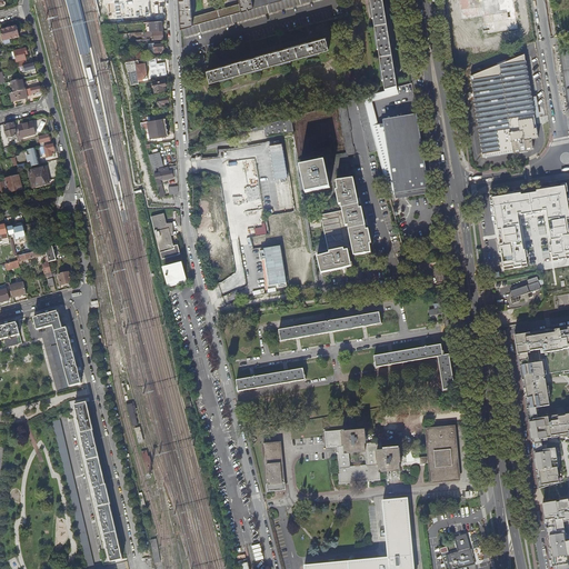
[(178,0),(180,30),(183,29),(285,0),(178,0)]
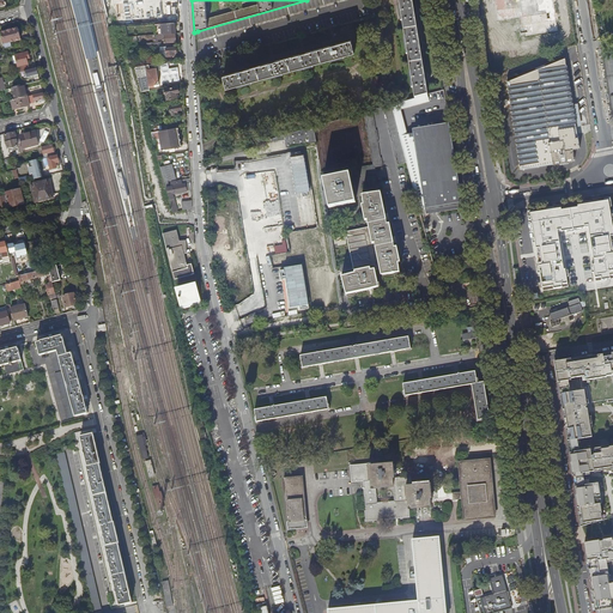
[(307,0),(198,31),(200,40),(339,0),(307,0)]
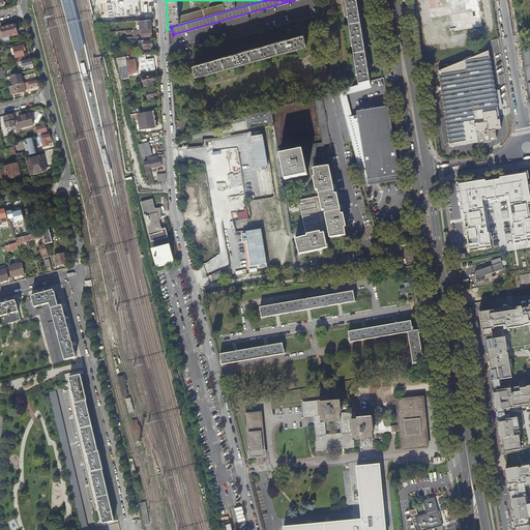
[(357,76),(358,85),(370,81),(367,68),(371,68),(370,64),(367,64),(363,40),(365,39),(364,36),(362,36),(358,11),(360,11),(359,7),(357,8),(355,0),(344,0),(346,4),(344,5),(347,19),(348,19),(350,33),(349,34),(351,48),(352,47),(355,62),(354,62),(356,76),(357,76)]
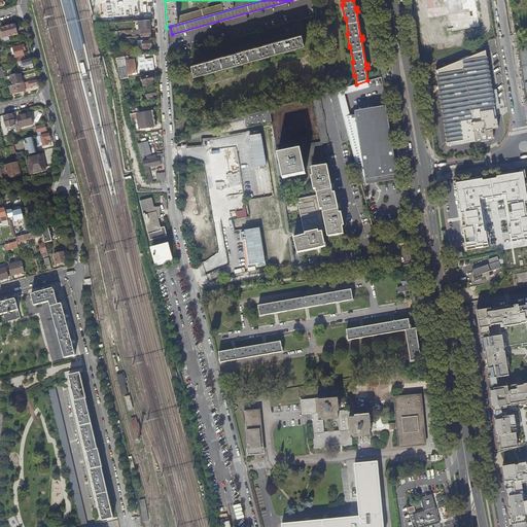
[(425,0),(428,19),(449,15),(451,24),(448,25),(449,29),(452,28),(452,31),(480,26),(475,0),(425,0)]
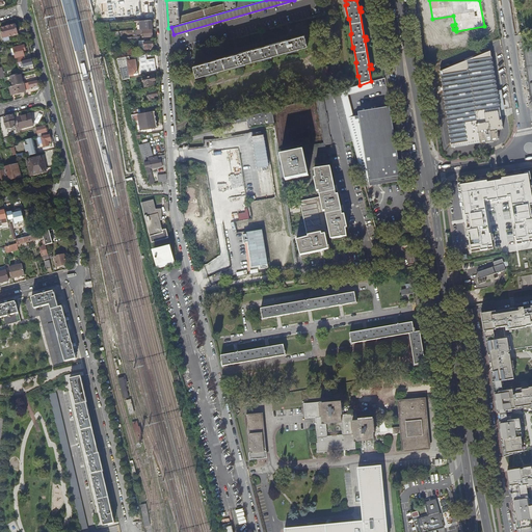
[(145,21),(140,21),(140,29),(152,29),(151,20),(145,21)]
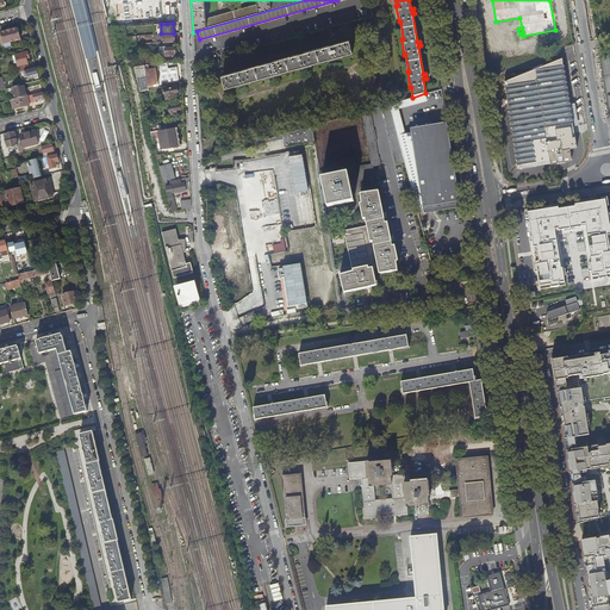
[(1,32),(4,43),(4,44),(22,39),(18,27),(1,32)]
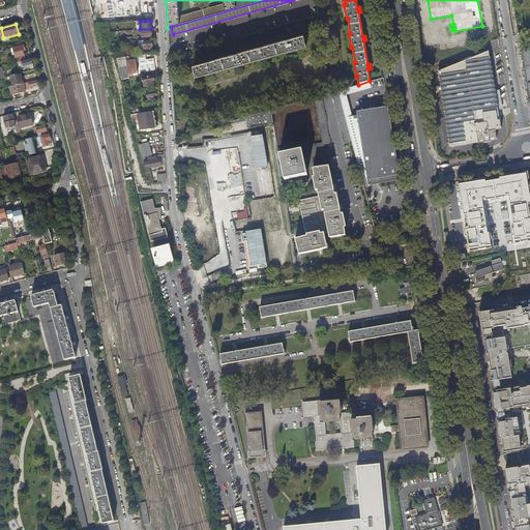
[(140,29),(134,30),(134,34),(142,34),(142,37),(152,36),(151,29),(140,29)]
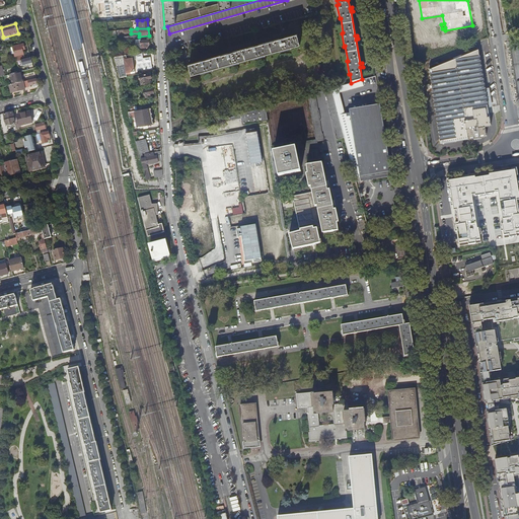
[(116,30),(107,30),(110,42),(119,42),(116,30)]
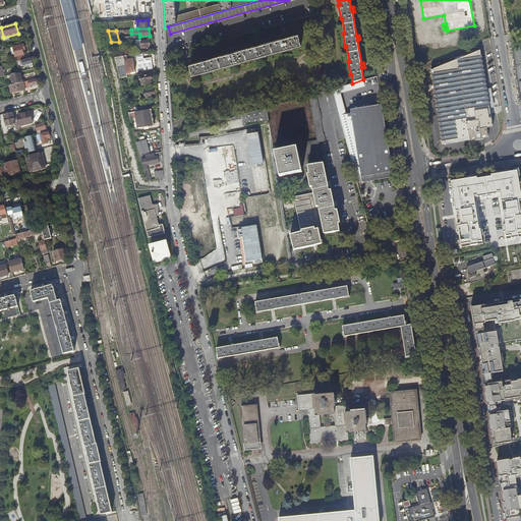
[(298,34),(189,64),(192,75),(201,72),(203,73),(214,70),(214,69),(228,65),(229,66),(240,63),(240,61),(253,58),(254,59),(267,56),(266,54),(280,51),(281,52),(292,49),(292,47),(301,45),(298,34)]
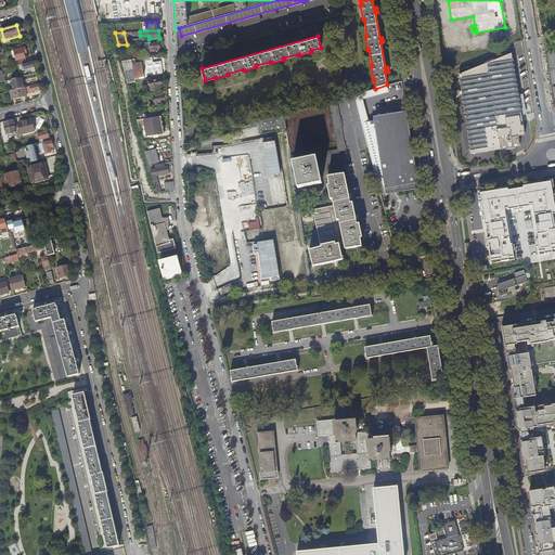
[(151,42),(145,43),(145,52),(158,51),(158,48),(159,48),(159,43),(151,44),(151,42)]
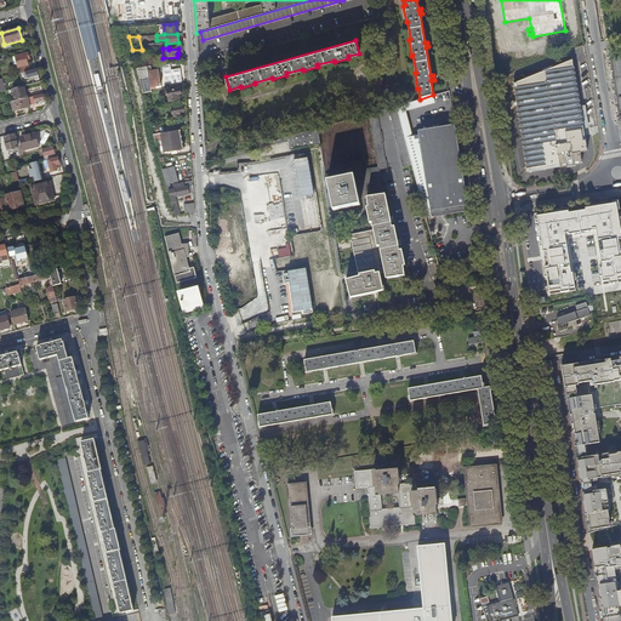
[(27,60),(30,60),(28,53),(11,57),(13,64),(15,66),(17,64),(18,68),(28,66),(27,60)]
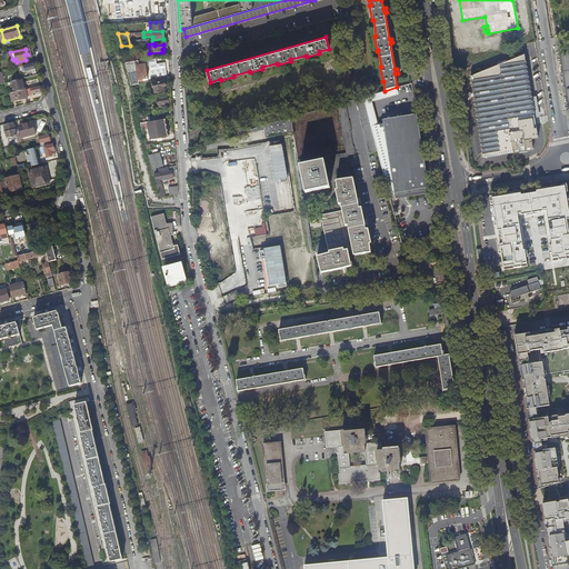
[(513,151),(526,149),(525,137),(530,136),(531,138),(538,137),(523,53),(470,75),(475,98),(473,98),(483,158),(513,152),(513,151)]
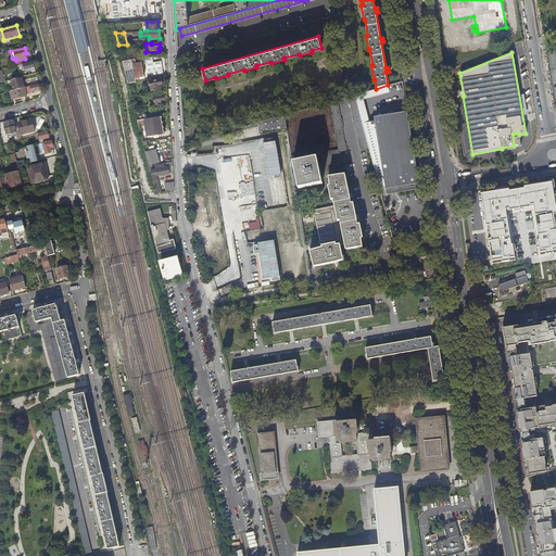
[(136,59),(123,61),(125,71),(134,68),(135,80),(140,79),(140,77),(144,76),(142,62),(137,62),(136,59)]
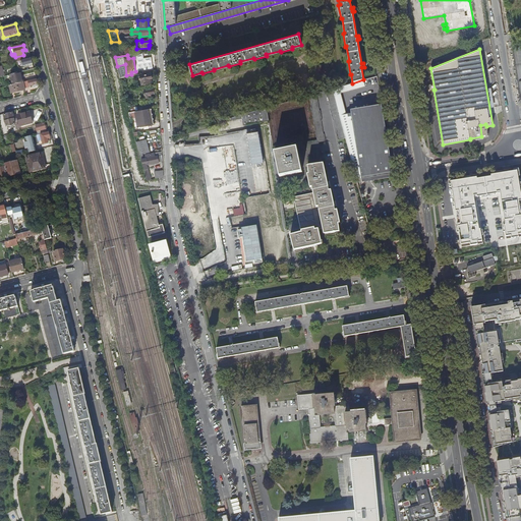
[(10,74),(13,84),(22,82),(20,72),(10,74)]
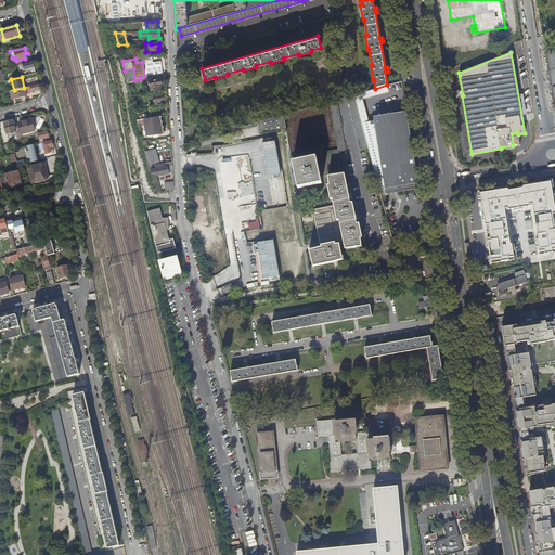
[(162,78),(150,80),(152,90),(160,89),(159,85),(162,84),(163,84),(162,78)]
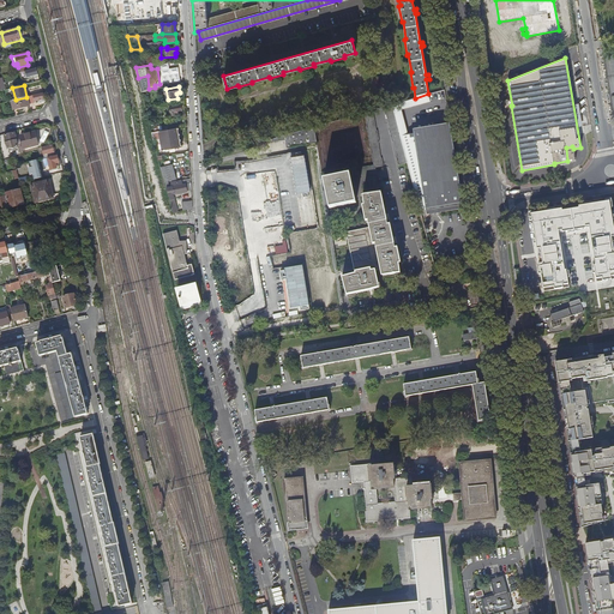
[(41,103),(46,102),(43,94),(32,96),(34,101),(40,100),(41,103)]
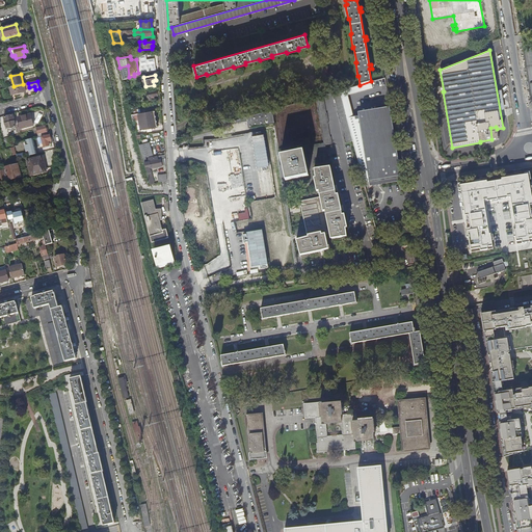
[(346,113),(347,118),(354,117),(349,96),(373,88),(371,82),(340,90),(346,113)]
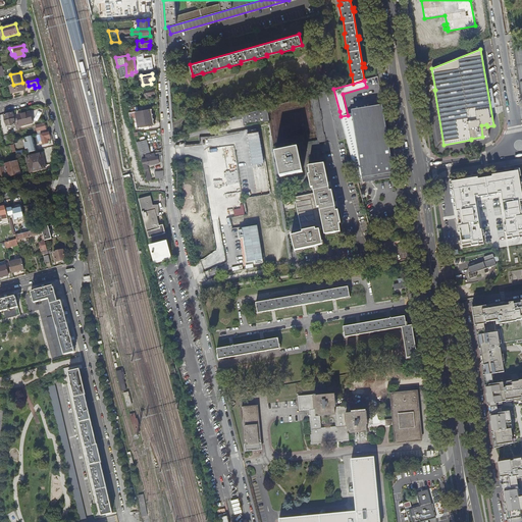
[(13,85),(9,86),(11,94),(25,91),(24,88),(23,83),(22,83),(13,85)]
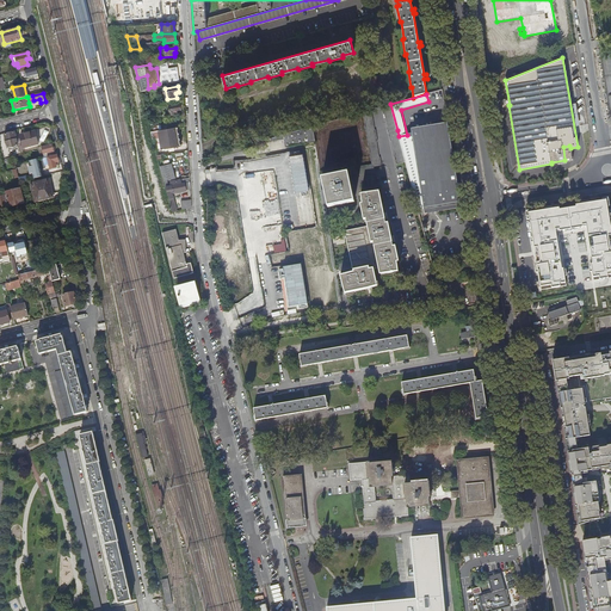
[(184,100),(177,102),(178,105),(170,106),(171,116),(178,115),(178,110),(181,110),(180,105),(185,104),(184,100)]
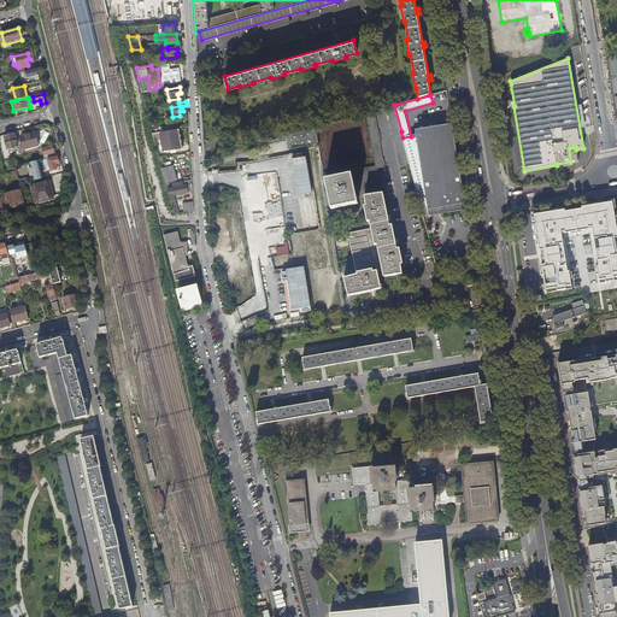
[(400,166),(410,164),(403,137),(401,131),(394,105),(385,109),(387,117),(388,117),(392,131),(392,133),(394,144),(395,144),(399,159),(398,159),(400,166)]
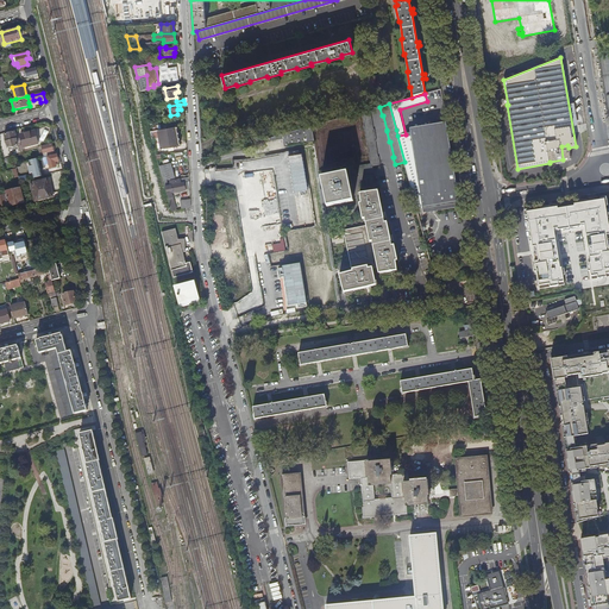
[(370,110),(362,112),(370,164),(371,167),(380,165),(378,157),(377,157),(375,143),(376,142),(374,130),(374,131),(370,110)]
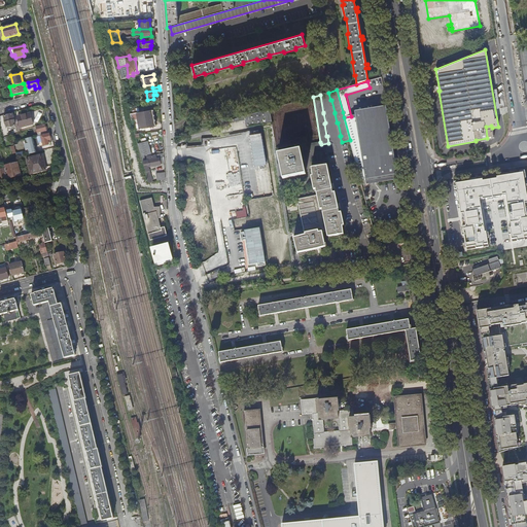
[(351,116),(344,117),(350,140),(352,148),(361,181),(366,180),(366,184),(398,179),(392,141),(386,105),(380,106),(381,110),(355,114),(355,115),(351,116)]
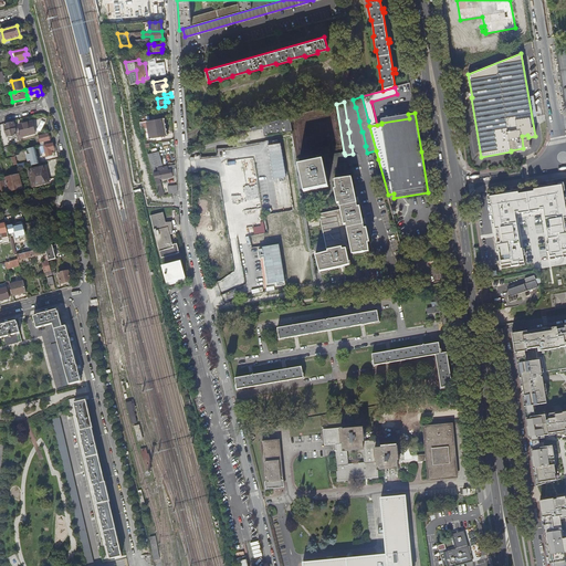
[(290,117),(263,125),(263,129),(264,136),(292,132),(290,117)]
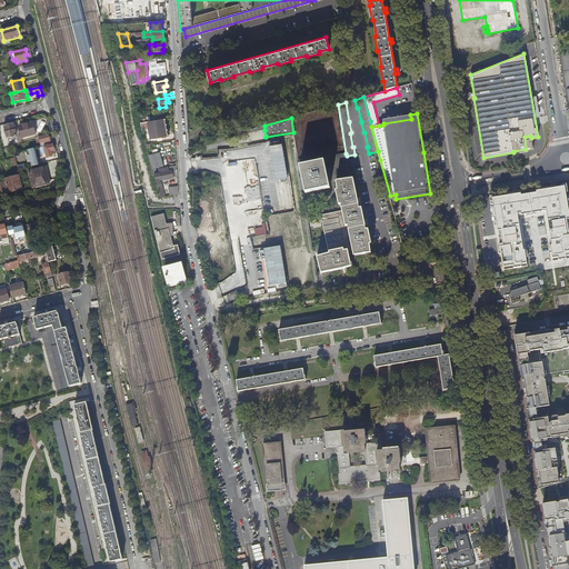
[(163,119),(156,121),(148,122),(151,139),(168,136),(169,136),(169,135),(169,133),(168,133),(167,131),(168,130),(168,129),(167,129),(166,126),(167,126),(167,125),(167,123),(166,123),(165,121),(166,120),(166,119),(163,119)]
